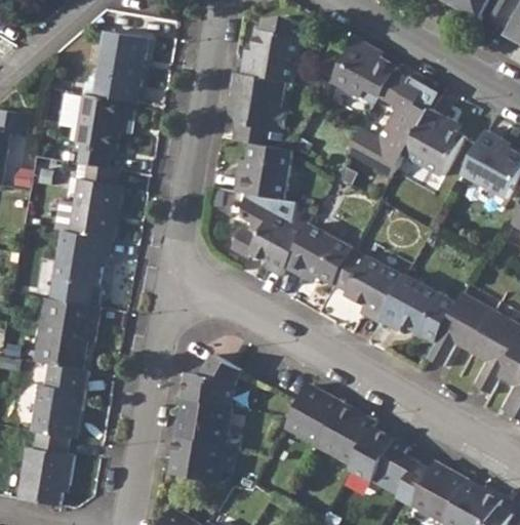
[(519,0),(440,0),(448,4),(479,22),(482,16),(495,24),(508,31),(506,36),(519,44),(519,0)]
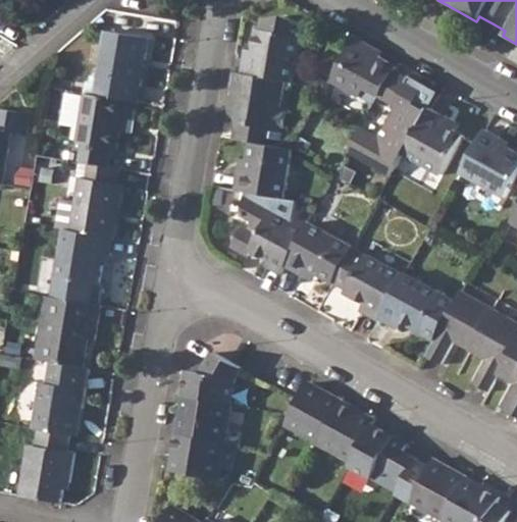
[(242,49),(237,72),(279,80),(288,81),(298,25),(276,12),(260,16),(258,30),(253,29),(250,50),(242,49)]
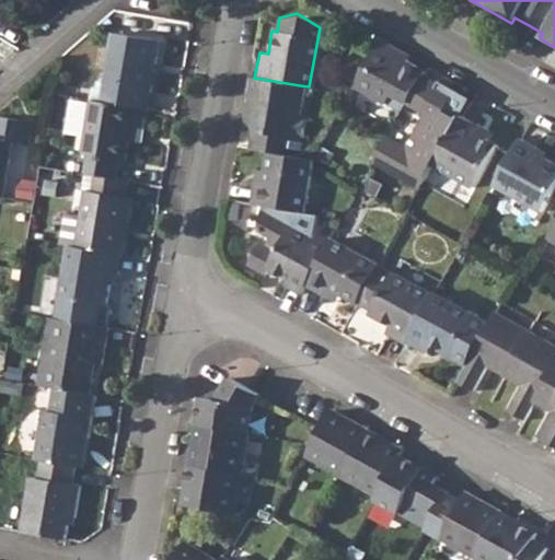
[(91,89),(88,102),(142,113),(157,43),(112,35),(100,90),(91,89)]
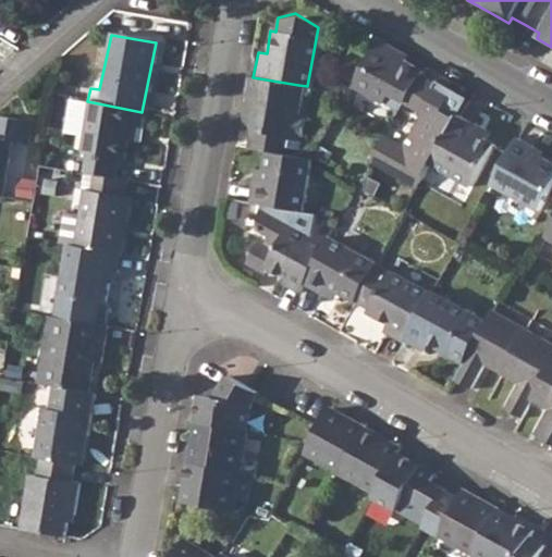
[(399,100),(416,70),(394,58),(394,56),(388,52),(390,48),(373,39),(348,83),(393,108),(397,101),(399,100)]
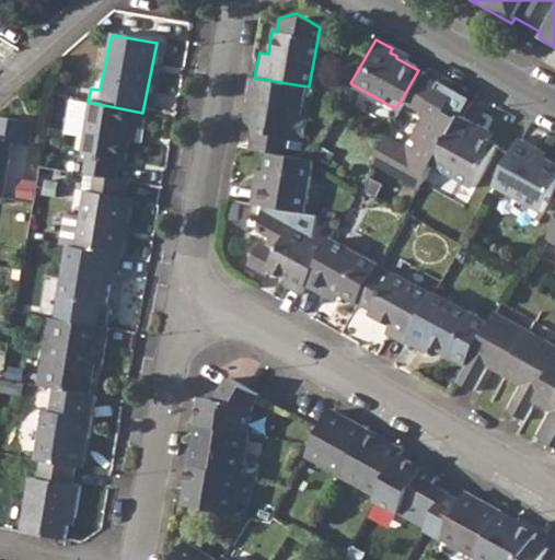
[(401,101),(400,102),(421,114),(403,148),(385,139),(372,162),(414,185),(428,161),(453,117),(439,108),(448,93),(415,74),(401,101)]
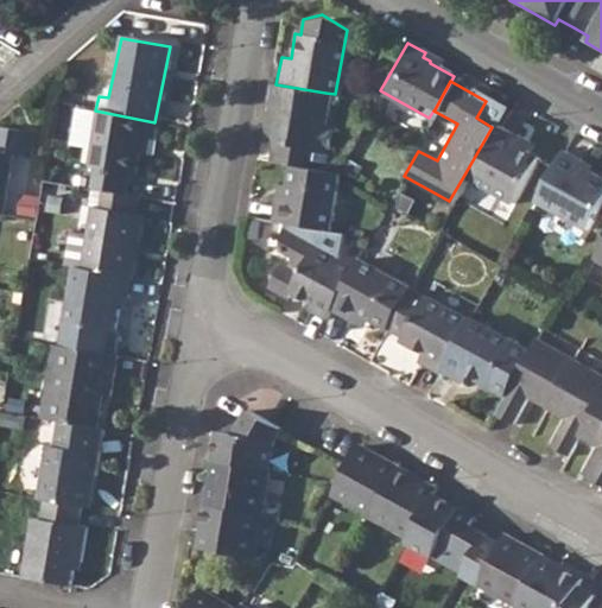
[(273,102),(267,106),(260,141),(271,143),(268,162),(291,166),(316,170),(325,154),(329,126),(319,125),(325,93),(276,84),(273,102)]
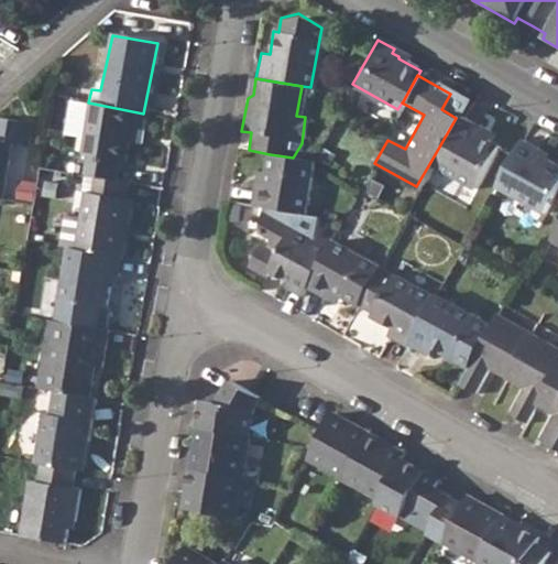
[(85,158),(81,177),(93,179),(110,183),(113,163),(121,164),(129,130),(140,131),(143,114),(88,102),(78,156),(85,158)]
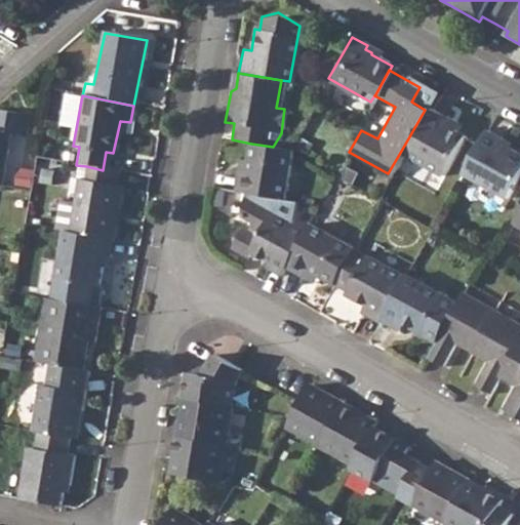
[(425,110),(401,151),(438,172),(461,134),(450,129),(440,123),(445,116),(427,106),(425,110)]
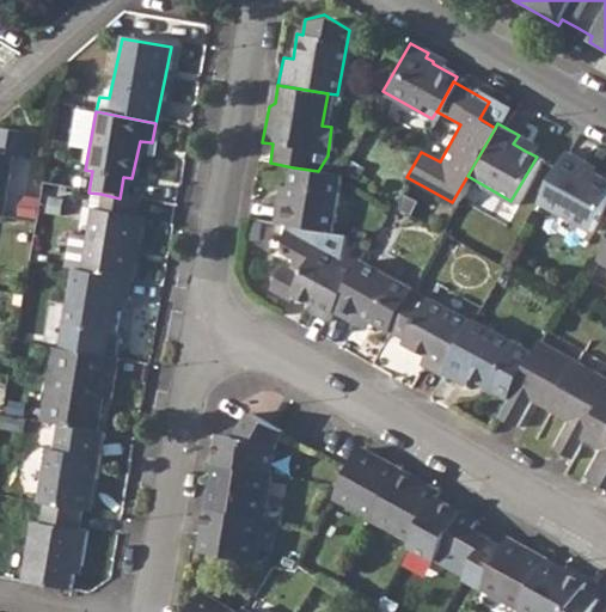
[(562,150),(533,200),(585,230),(605,190),(605,182),(575,164),(576,159),(562,150)]
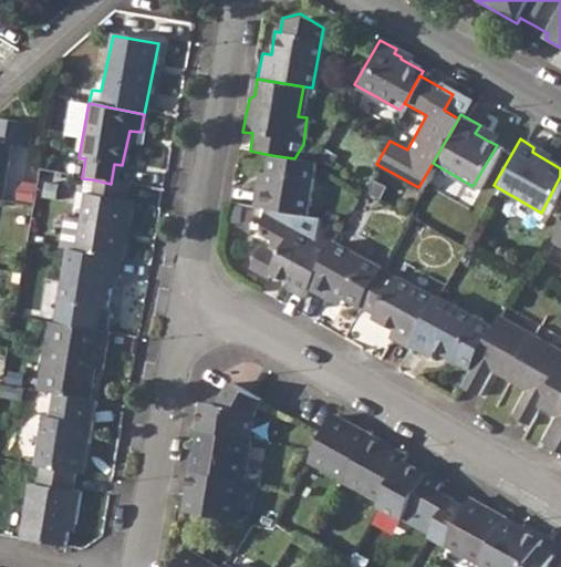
[(256,185),(252,207),(262,208),(293,214),(305,216),(314,164),(311,162),(294,158),(271,155),(268,173),(266,185),(256,185)]
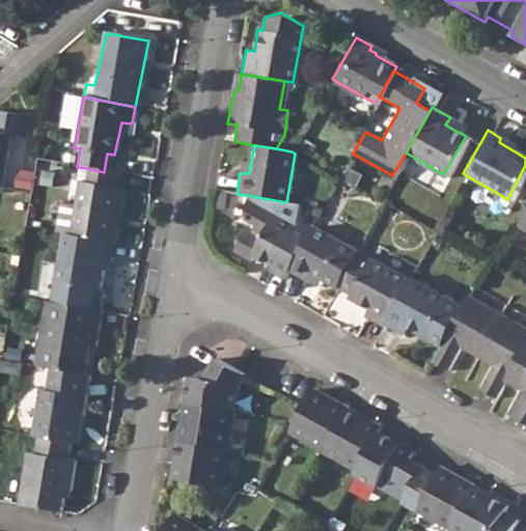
[(79,185),(68,236),(110,244),(120,192),(115,191),(117,174),(104,172),(87,168),(83,185),(79,185)]
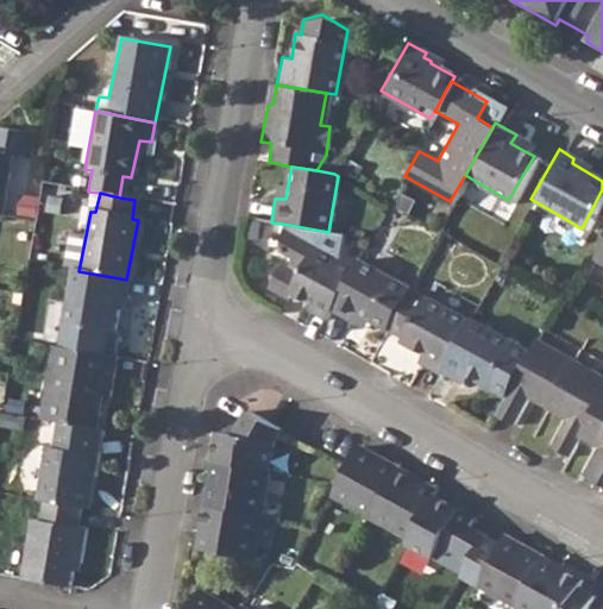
[(326,308),(349,270),(312,249),(315,230),(282,224),(277,250),(289,258),(284,267),(278,262),(264,286),(282,296),(284,292),(307,305),(303,309),(320,319),(326,308)]
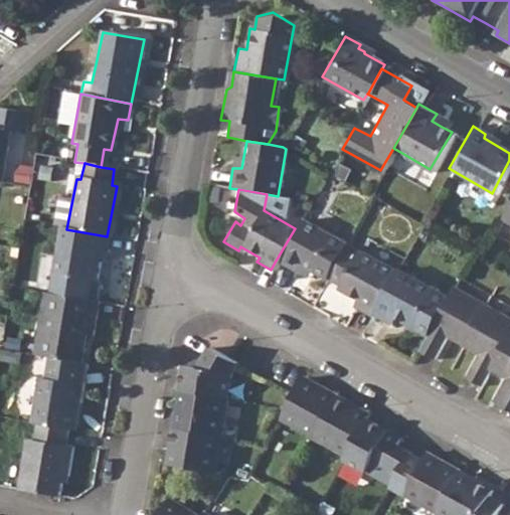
[(509,192),(495,219),(509,227),(509,192)]
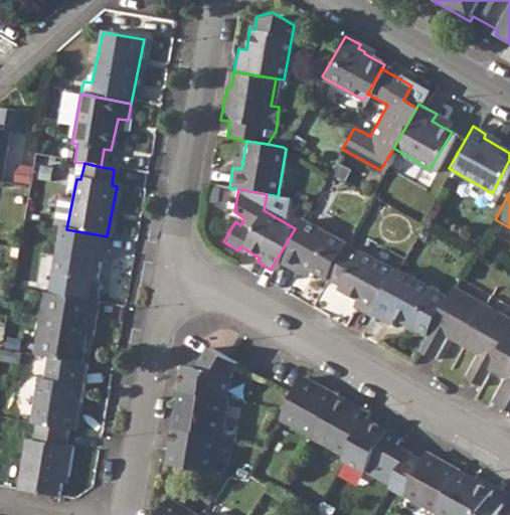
[(295,228),(276,261),(295,272),(299,266),(309,271),(323,279),(343,243),(300,219),(295,228)]
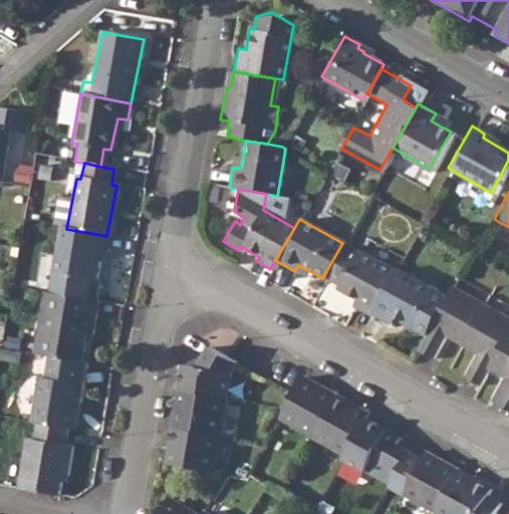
[(66,229),(60,228),(51,273),(92,281),(96,263),(98,252),(102,253),(103,253),(106,236),(66,229)]
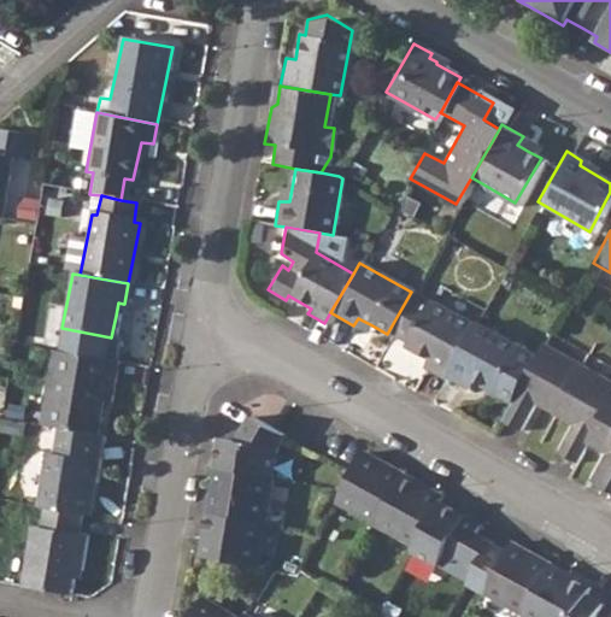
[(411,292),(387,334),(405,344),(403,346),(422,358),(418,366),(441,378),(442,376),(473,324),(412,289),(411,292)]
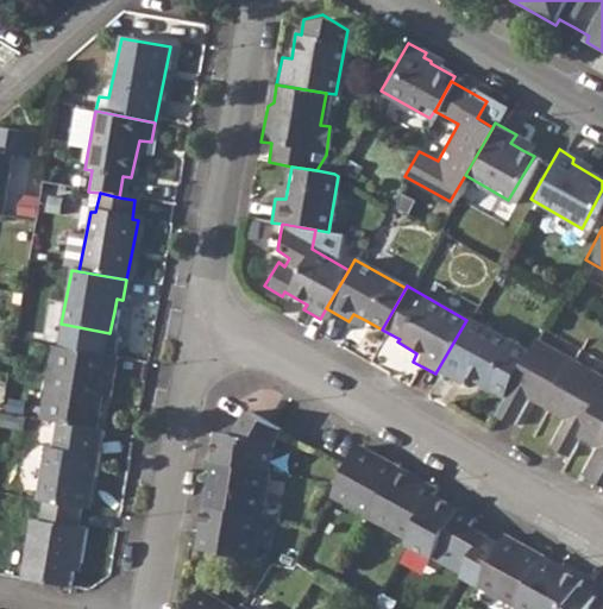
[(466,320),(437,371),(458,383),(462,377),(483,388),(510,343),(466,319),(466,320)]
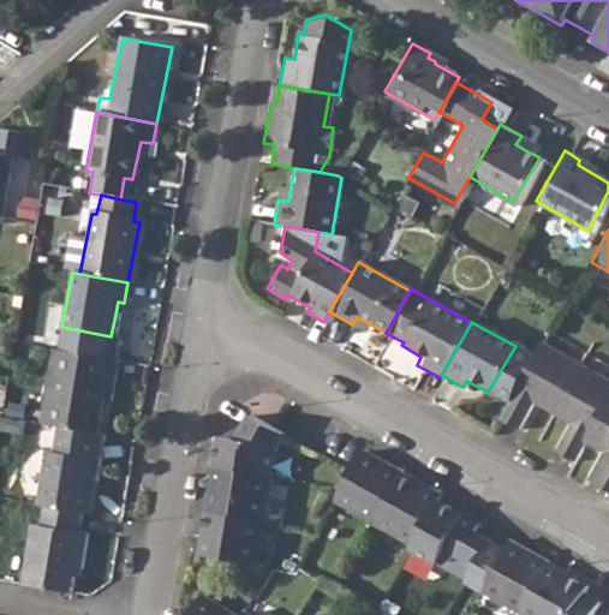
[(538,341),(495,419),(509,428),(526,400),(548,411),(568,423),(553,452),(569,461),(580,442),(601,453),(586,478),(603,487),(608,490),(608,381),(575,363),(538,341)]
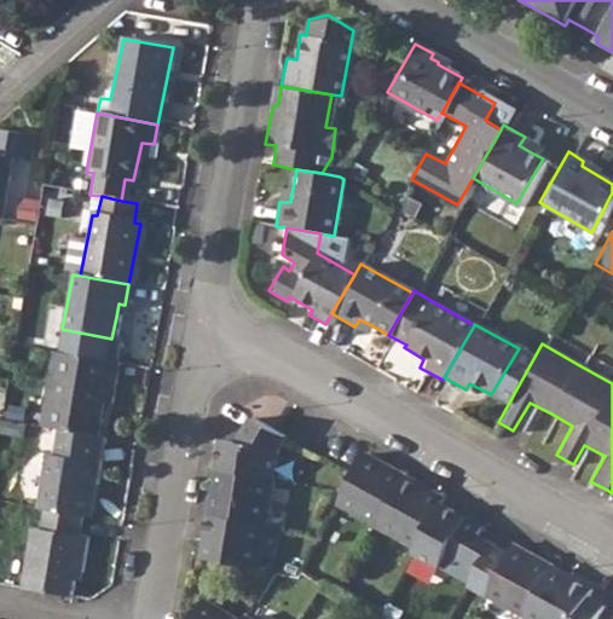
[(55,352),(40,427),(58,429),(94,437),(100,403),(109,404),(116,364),(55,352)]
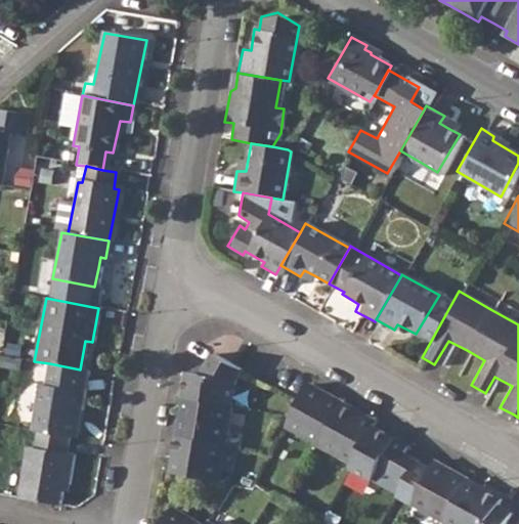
[(183,373),(179,396),(224,403),(228,379),(234,367),(223,361),(208,353),(201,364),(196,374),(183,373)]
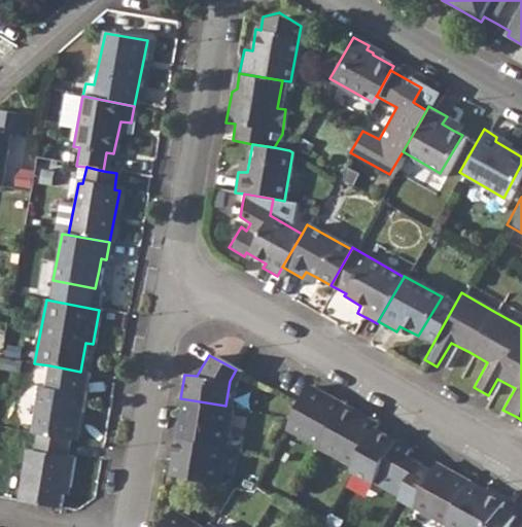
[(39,387),(30,432),(37,434),(67,440),(70,441),(75,414),(80,414),(89,373),(80,372),(49,365),(45,388),(39,387)]
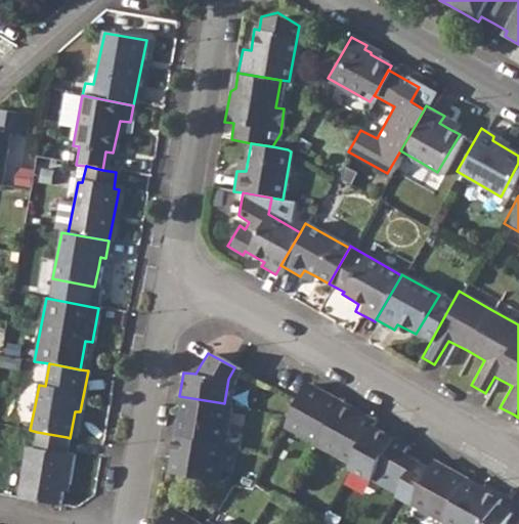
[(305,384),(283,424),(316,443),(339,403),(305,384)]
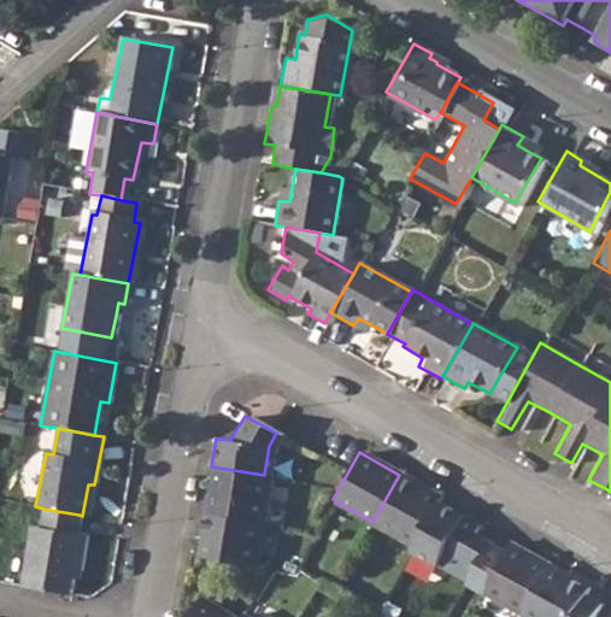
[(211,466),(204,511),(257,519),(264,475),(211,466)]
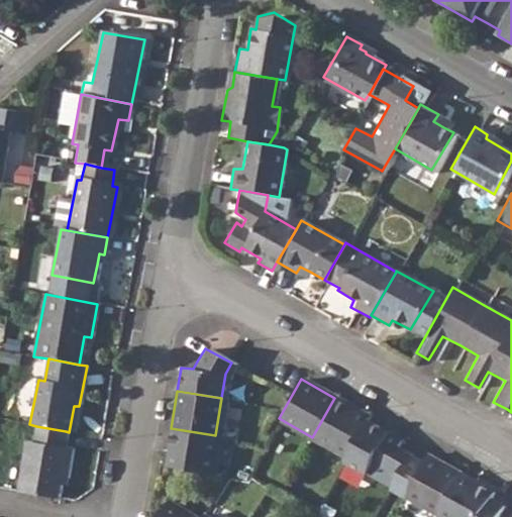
[(334,398),(312,437),(344,455),(365,419),(367,416),(334,398)]
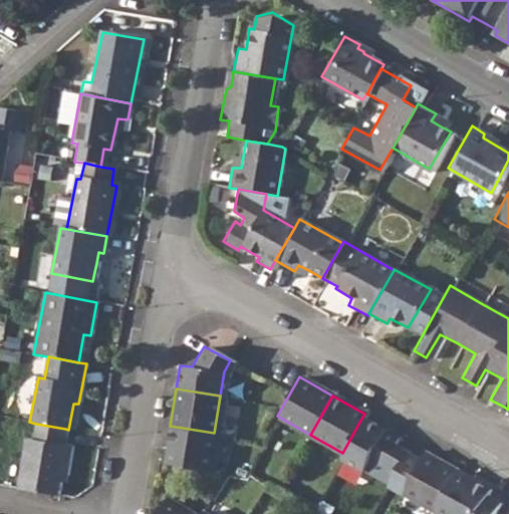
[(396,437),(362,417),(342,453),(339,459),(361,471),(367,461),(378,468),(373,477),(388,485),(406,452),(393,444),(396,437)]
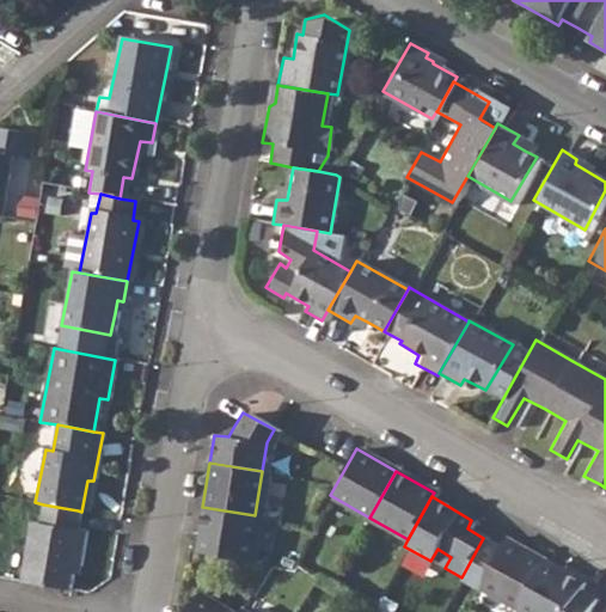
[(31,520),(19,582),(66,591),(72,565),(78,568),(84,531),(74,530),(78,510),(43,505),(40,522),(31,520)]
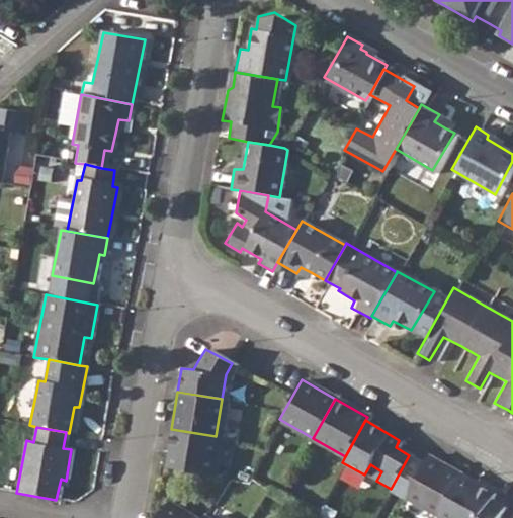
[(171,429),(165,466),(209,473),(216,436),(171,429)]
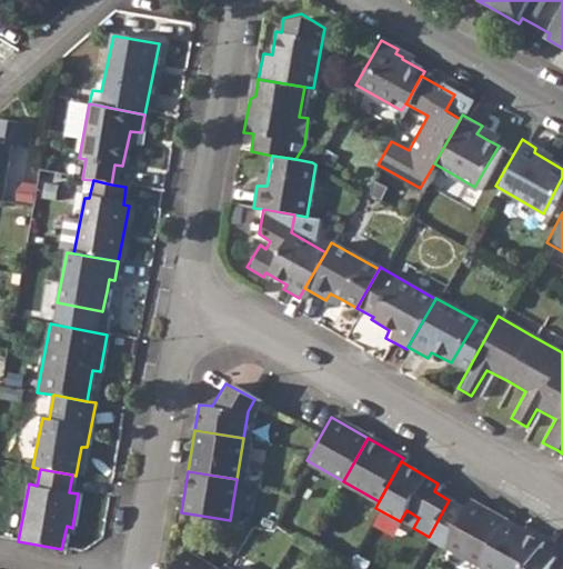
[(429,537),(428,538),(479,566),(503,522),(468,501),(463,509),(449,501),(429,537)]
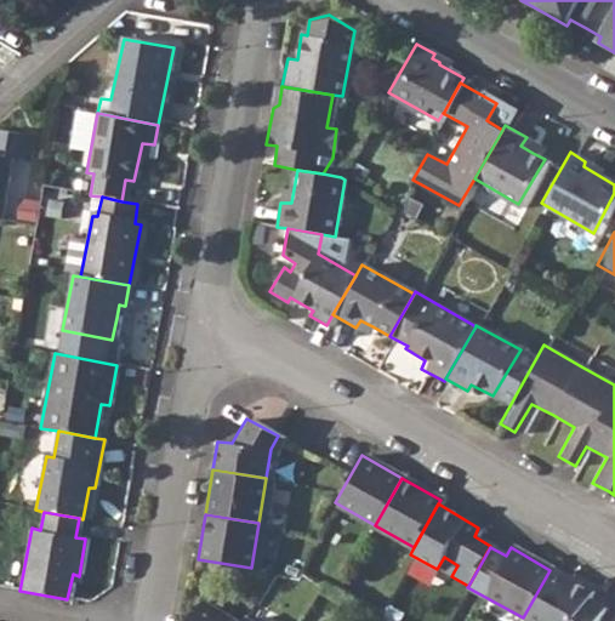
[(550,570),(523,617),(528,620),(592,620),(601,609),(585,599),(588,592),(550,570)]
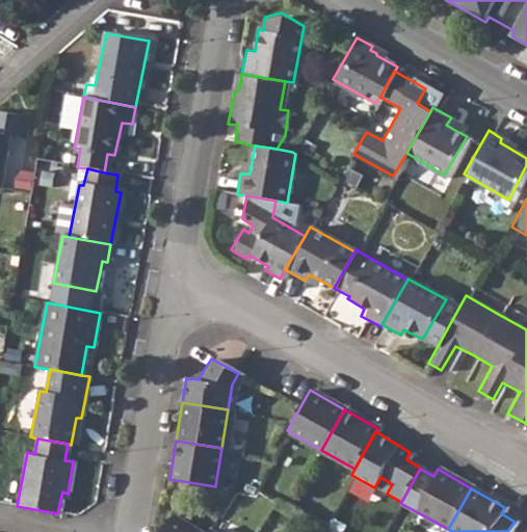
[(195,531),(170,516),(160,531),(195,531)]
